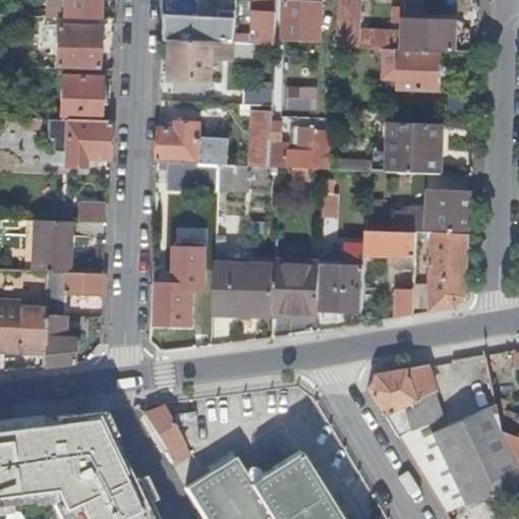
[(45,0),(45,5),(61,5),(60,17),(97,18),(98,0),(45,0)]
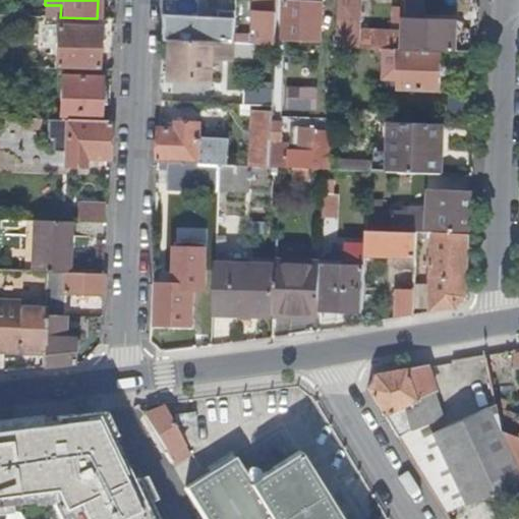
[(276,44),(277,0),(255,0),(255,11),(251,11),(250,35),(260,35),(260,43),(276,44)]
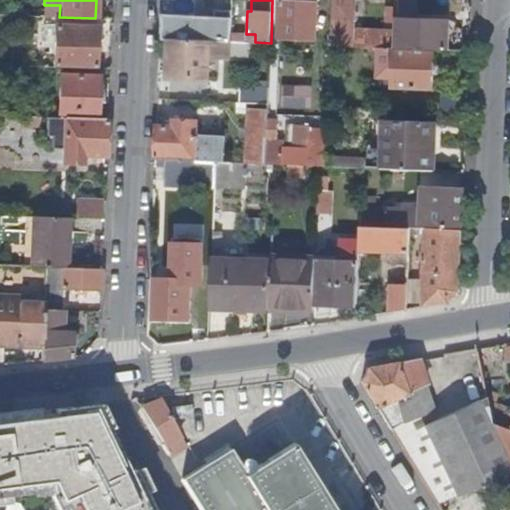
[(315,1),(279,0),(278,37),(314,39),(315,1)]
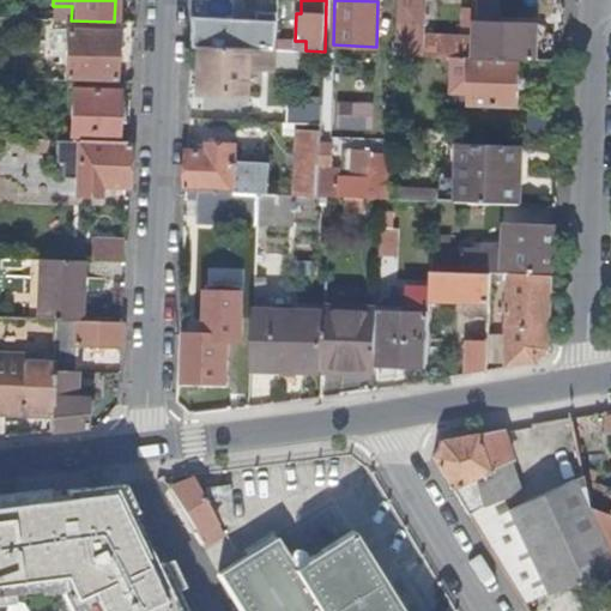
[(423,35),(424,0),(398,0),(395,54),(453,56),(471,56),(475,56),(476,37),(423,35)]
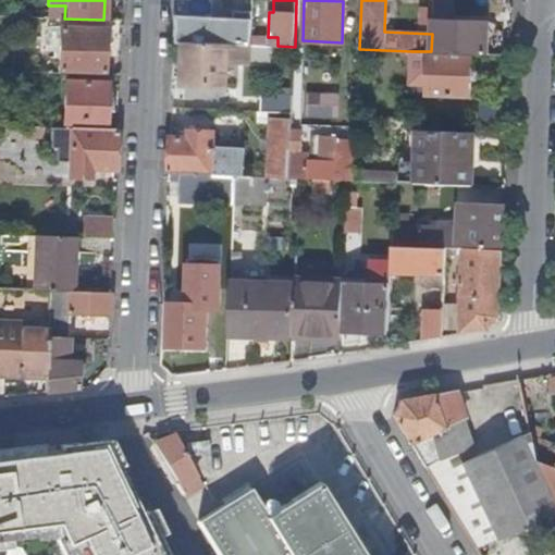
[(432,19),(432,9),(419,8),(418,22),(432,22),(432,19)]
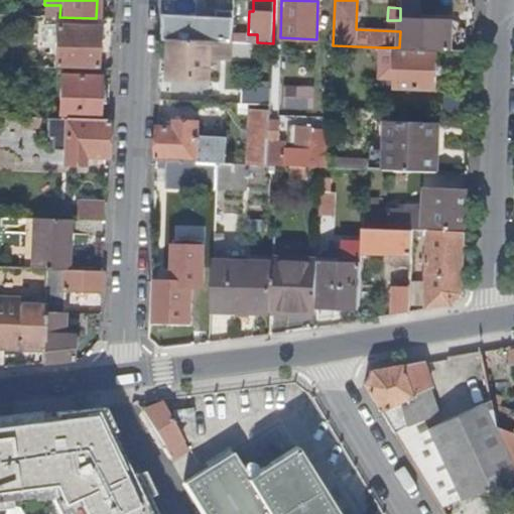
[(217,17),(162,15),(161,38),(171,39),(231,41),(248,42),(248,34),(237,34),(231,36),(233,9),(218,8),(217,17)]
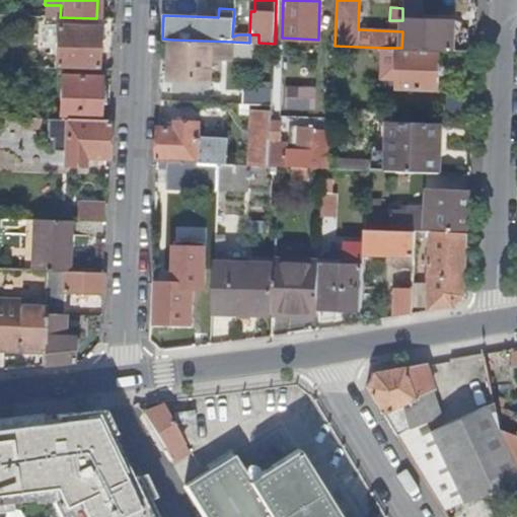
[(402,31),(401,48),(439,49),(454,50),(455,19),(402,17),(402,20),(402,31)]
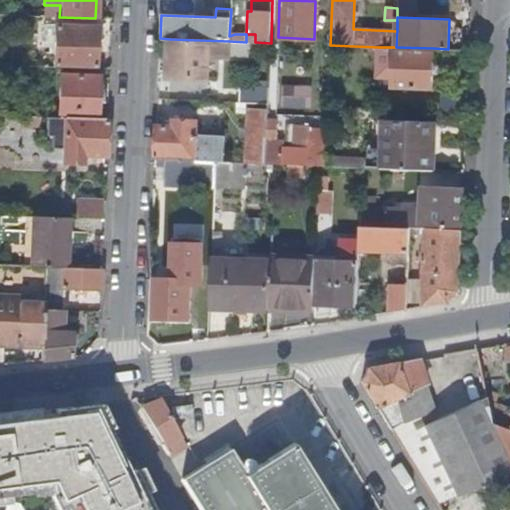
[(95,26),(55,24),(53,65),(93,66),(95,26)]
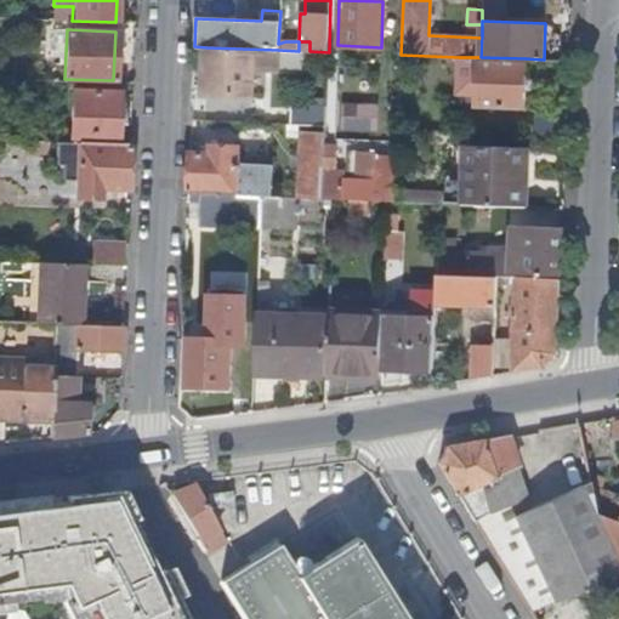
[(278,50),(206,47),(204,94),(253,96),(253,67),(278,68),(278,50)]
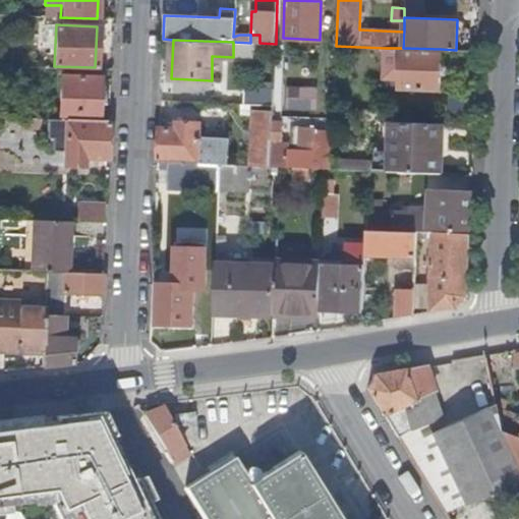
[(400,48),(385,48),(384,76),(399,77),(399,88),(440,90),(441,49),(403,48),(400,48)]
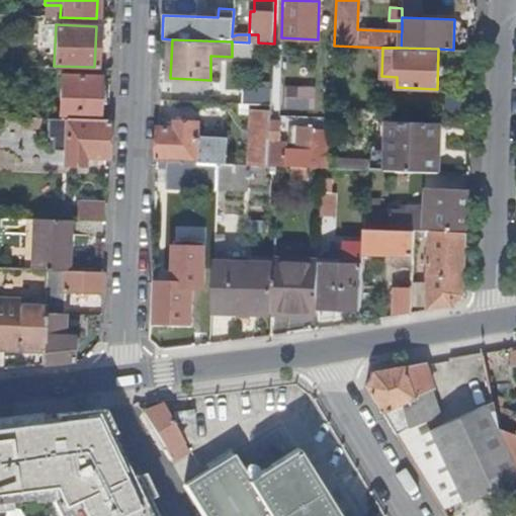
[(56,117),(65,118),(98,119),(100,77),(57,75),(56,117)]
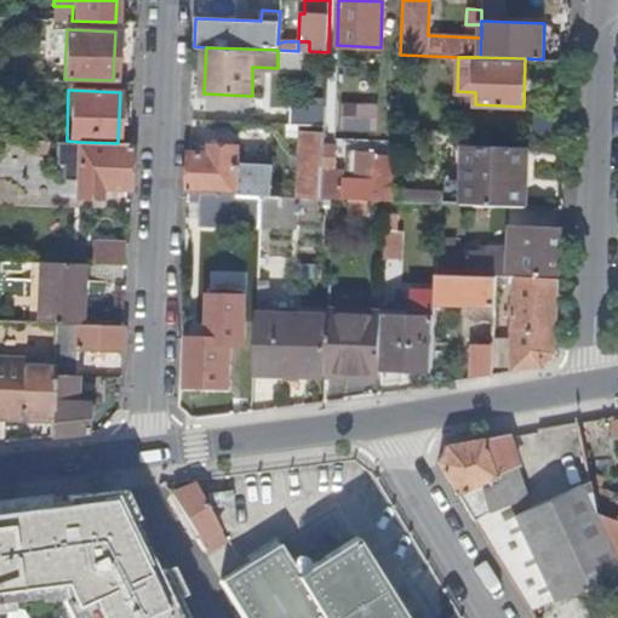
[(372,130),(373,101),(336,98),(335,129),(372,130)]
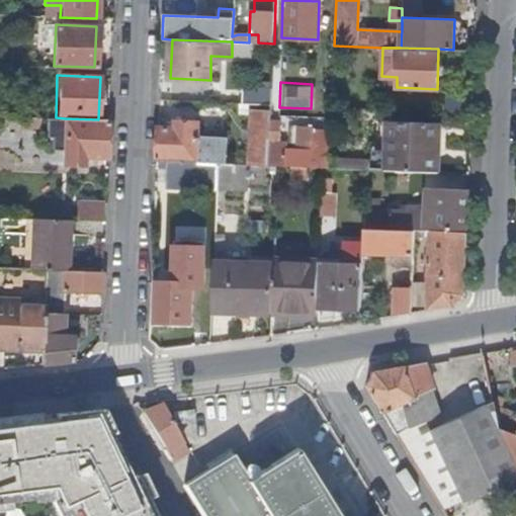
[(244,87),(243,102),(272,103),(272,88),(244,87)]
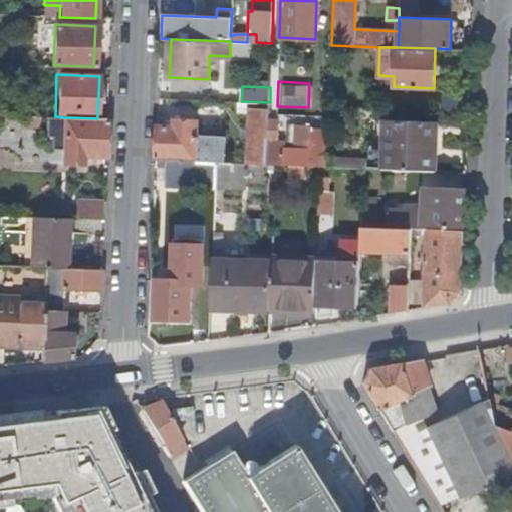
[(443,96),(442,109),(468,110),(469,94),(448,93),(443,96)]
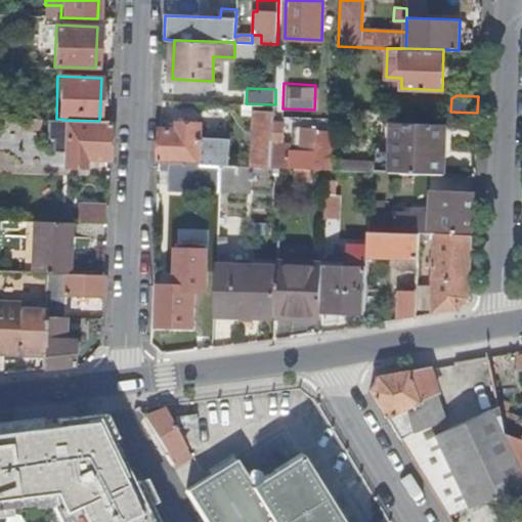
[(251,166),(253,166),(272,167),(273,151),(274,122),(275,104),(246,103),(243,103),(242,115),(253,115),(251,166)]
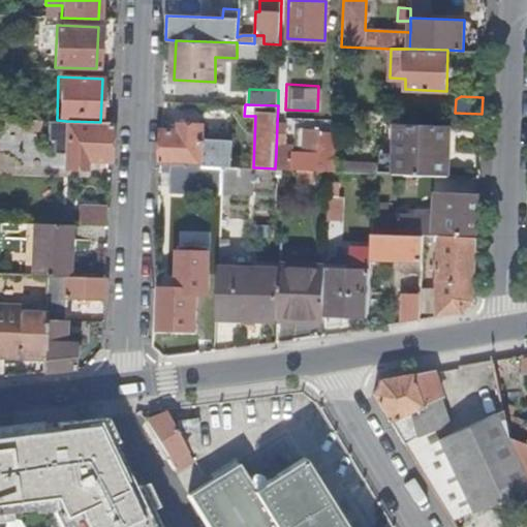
[(111,123),(100,122),(66,121),(65,142),(61,142),(61,149),(65,149),(65,166),(86,167),(87,160),(110,161),(111,123)]
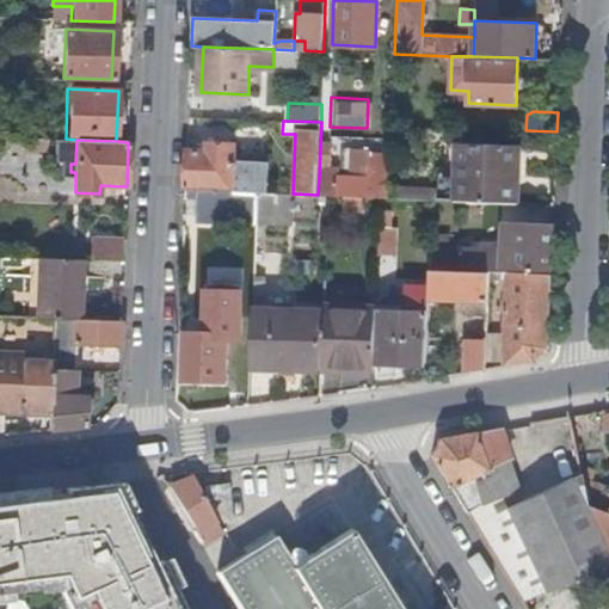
[(188,149),(186,189),(197,190),(257,192),(268,192),(269,159),(235,157),(235,142),(208,141),(208,151),(188,149)]
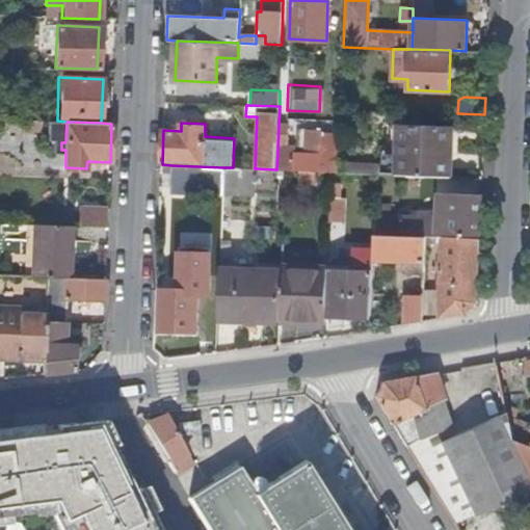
[(289,124),(279,124),(277,154),(276,169),(288,169),(299,169),(317,170),(332,171),(338,170),(339,164),(340,135),(322,134),(322,130),(308,129),(307,154),(295,154),(295,147),(288,147),(289,124)]
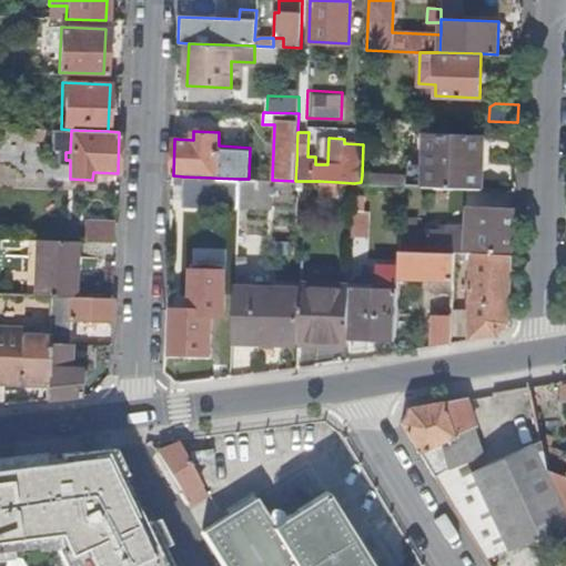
[(485,150),(486,137),(426,134),(424,185),(476,188),(478,150),(485,150)]
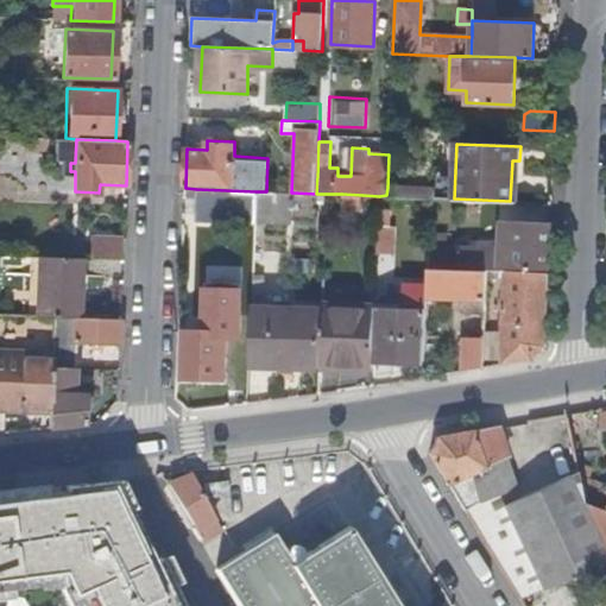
[(436,190),(387,188),(386,195),(433,199),(435,199),(436,190)]
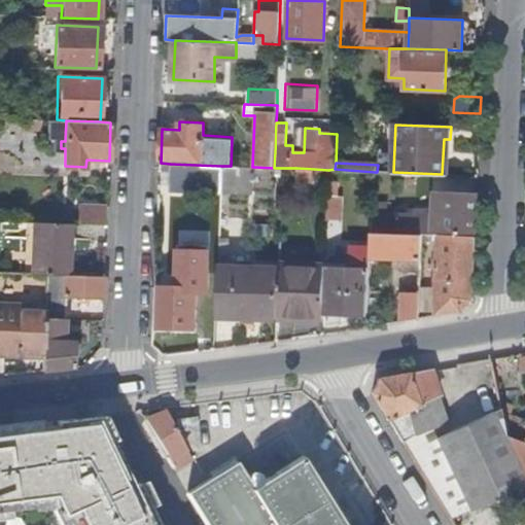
[(221,190),(221,166),(170,164),(169,189),(221,191),(221,190)]
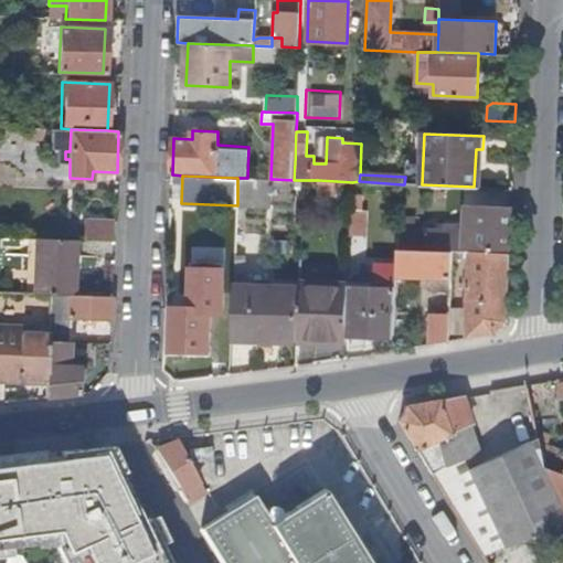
[(271,179),(247,178),(237,178),(237,204),(272,205),(273,179),(271,179)]
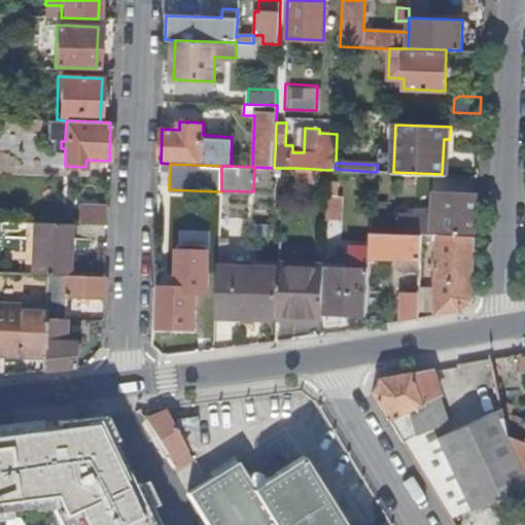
[(314,181),(314,169),(296,168),(296,180),(314,181)]
